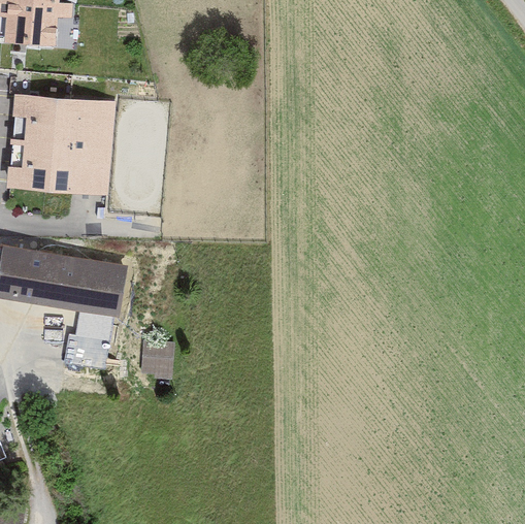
[(0,43),(67,51),(71,0),(0,0),(0,43)]
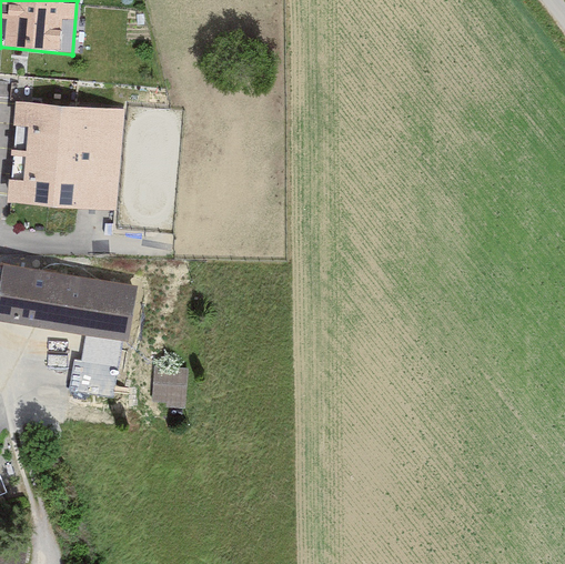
[(123,110),(16,101),(7,203),(115,212),(123,110)]
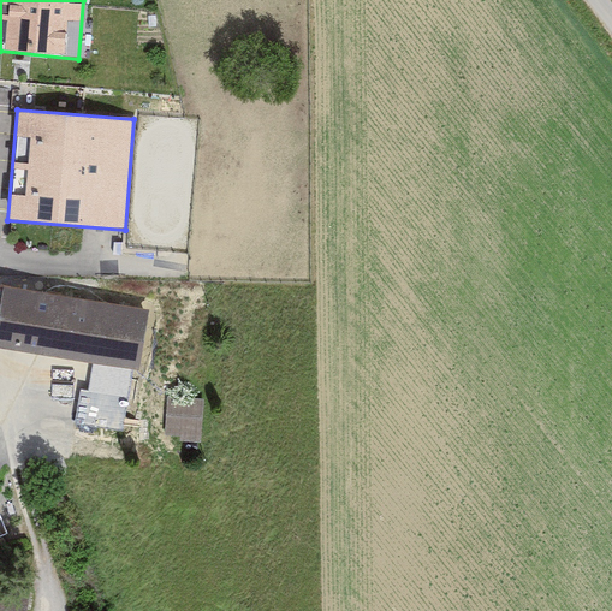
[(3,286),(0,302),(0,348),(91,363),(132,371),(144,308),(3,286)]
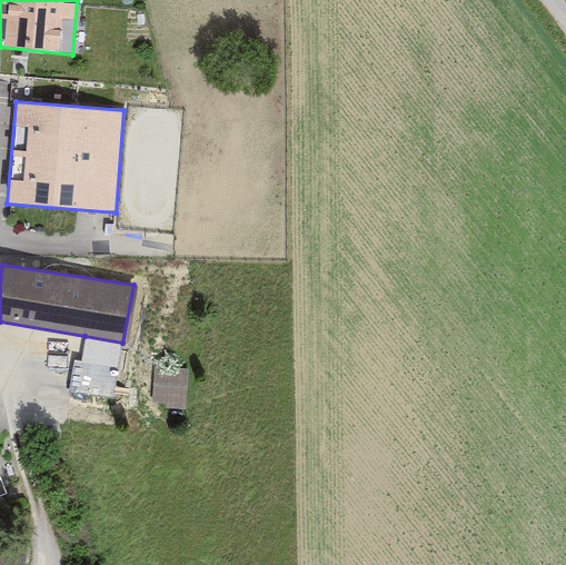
[(122,343),(85,336),(80,363),(71,362),(66,390),(112,399),(122,343)]
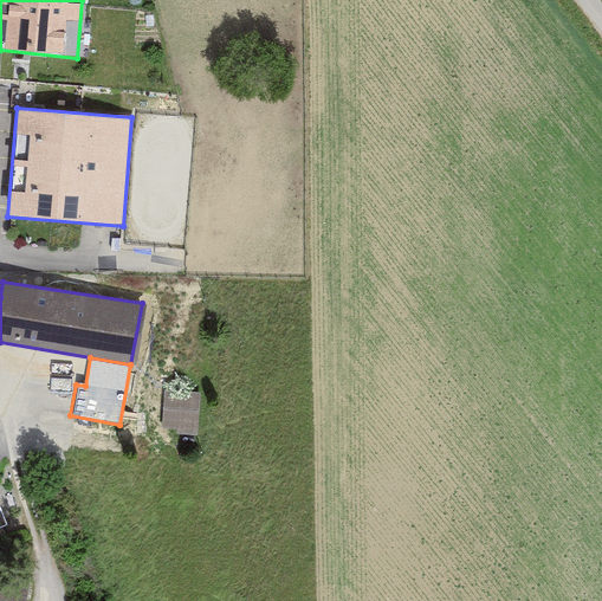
[(198,394),(162,389),(159,425),(194,428),(198,394)]
